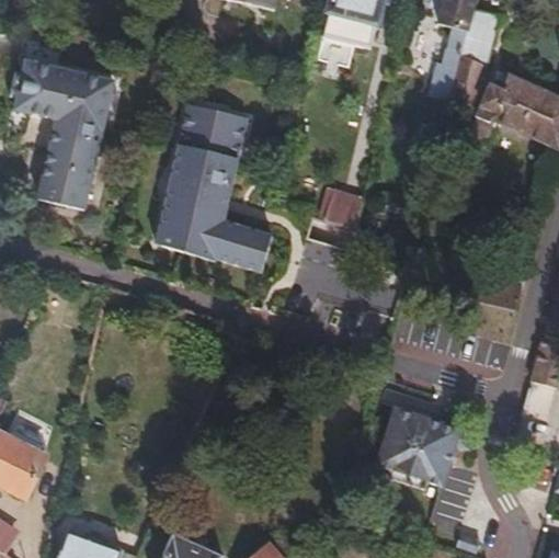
[(234,0),(273,9),(275,0),(234,0)]
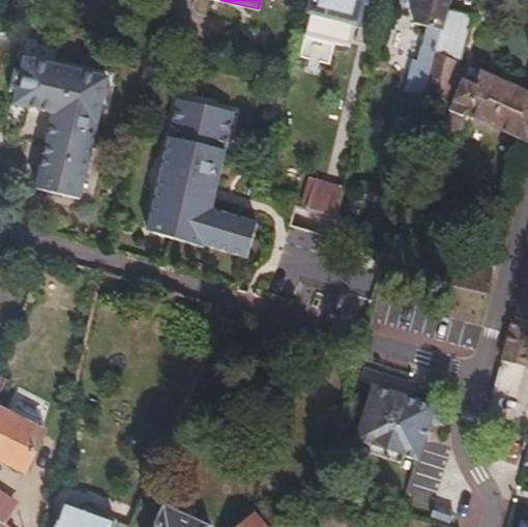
[(314,0),(306,34),(349,44),(360,0),(314,0)]
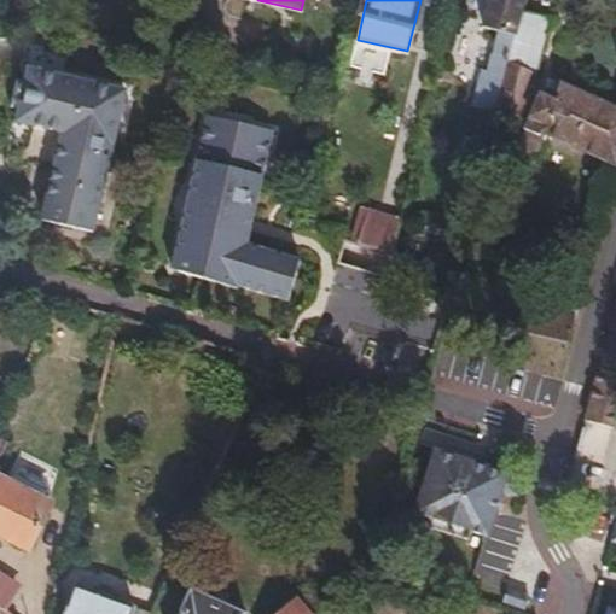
[(515,37),(522,9),(523,0),(488,0),(483,25),(498,28),(488,64),(477,81),(470,104),(495,110),(515,37)]
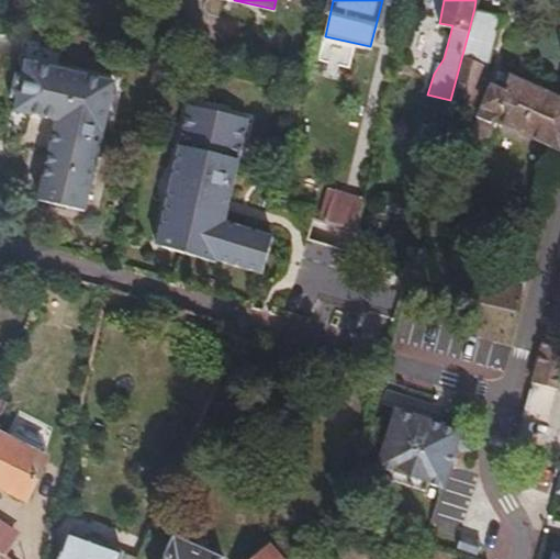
[(450,100),(450,102),(471,108),(500,15),(474,8),(468,34),(450,100)]
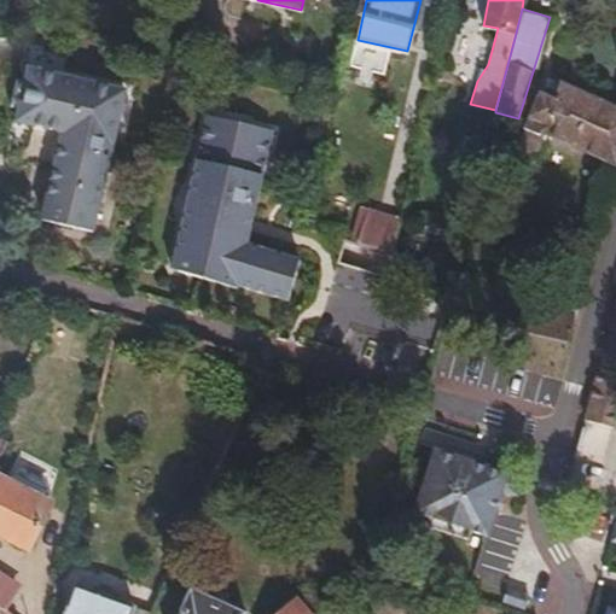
[(123,88),(27,66),(23,80),(15,79),(9,105),(18,106),(15,120),(45,126),(47,116),(60,118),(58,129),(62,129),(42,218),(92,229),(123,88)]
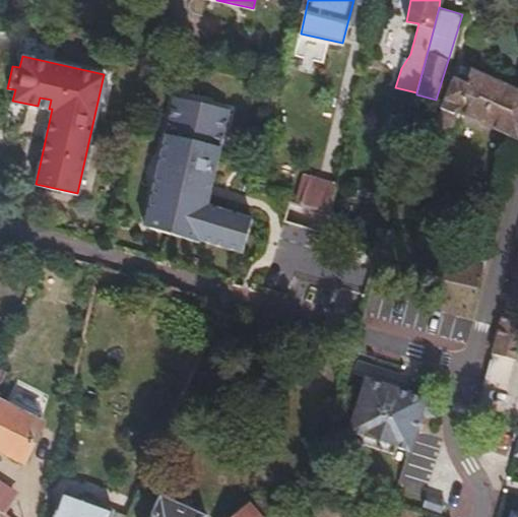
[(517,136),(517,88),(461,65),(438,121),(454,128),(461,113),(517,136)]
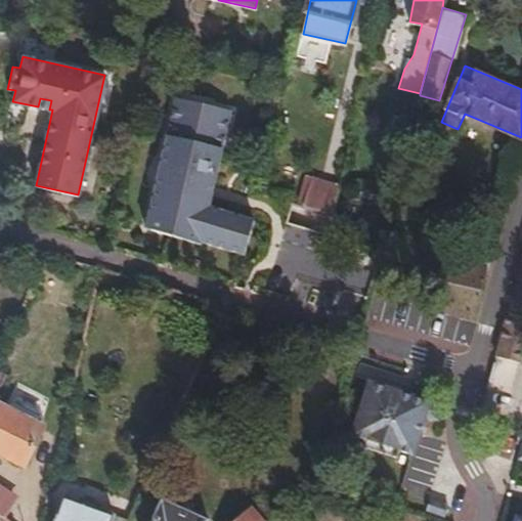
[(185,95),(147,215),(202,232),(200,240),(243,254),(252,219),(208,205),(241,111),(185,95)]
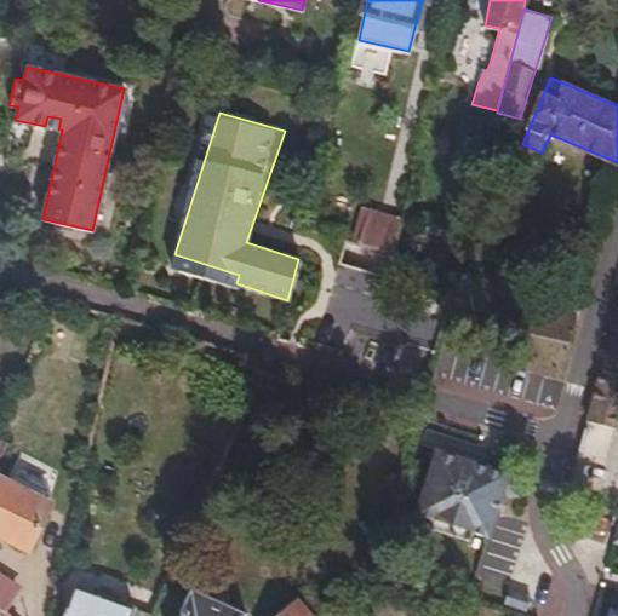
[(61,119),(47,116),(45,126),(58,130),(61,119)]
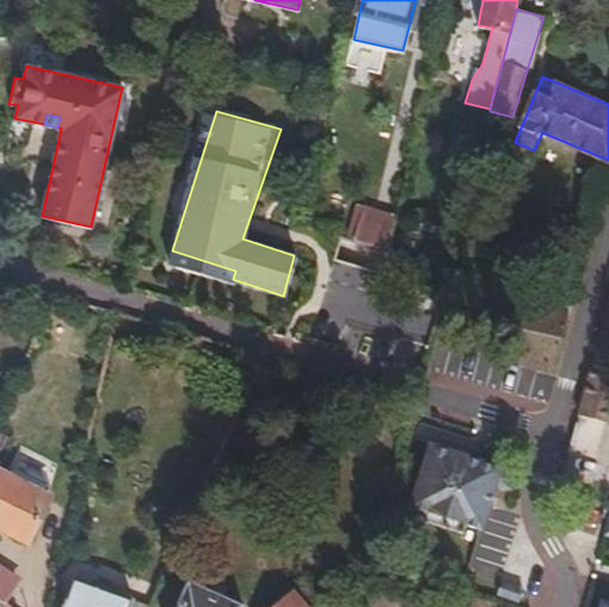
[(387,248),(392,234),(397,214),(365,206),(356,239),(387,248)]
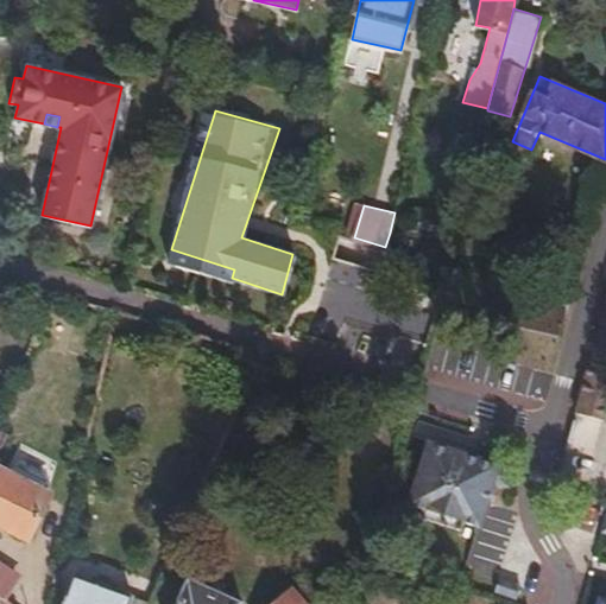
[(385,247),(436,261),(441,245),(390,233),(385,247)]
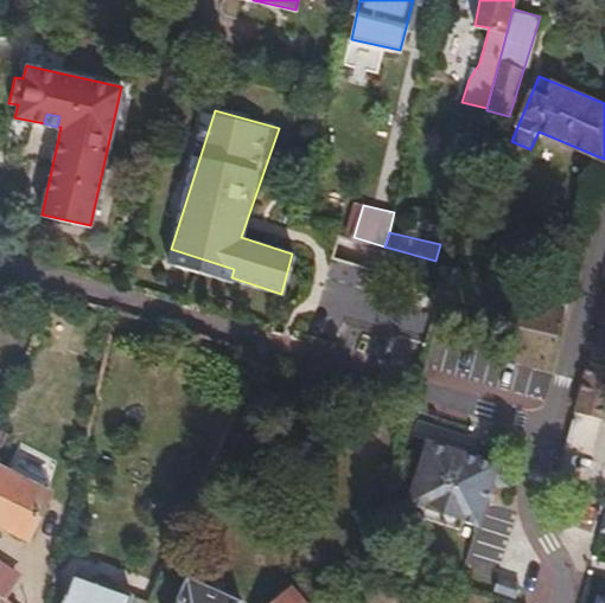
[(234,269),(171,249),(167,261),(230,281),(231,277),(234,269)]
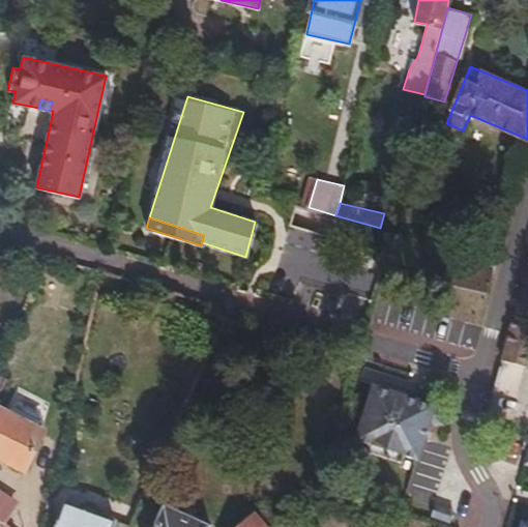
[(384,249),(380,266),(400,271),(404,254),(384,249)]
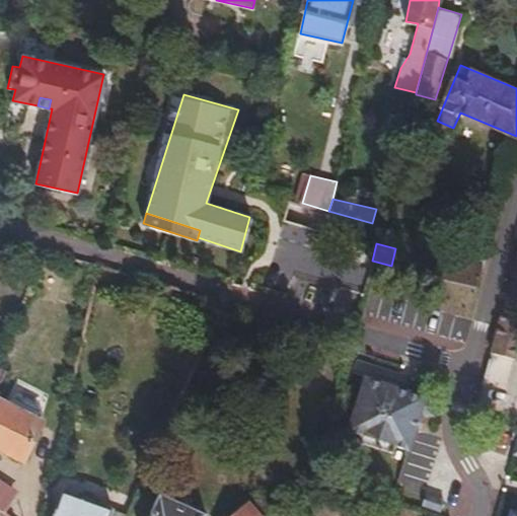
[(422,248),(416,271),(439,277),(475,286),(482,263),(422,248)]
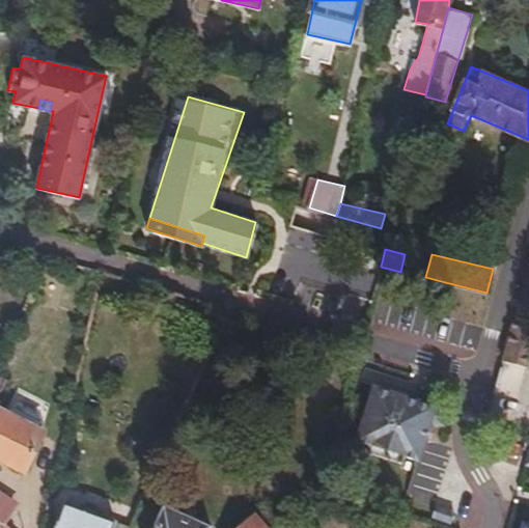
[(528,256),(512,314),(502,358),(525,364),(528,348),(528,256)]
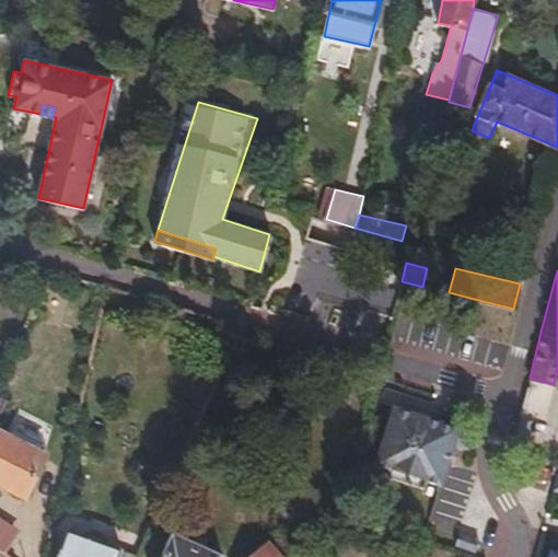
[(548,391),(527,386),(513,438),(534,444),(548,391)]
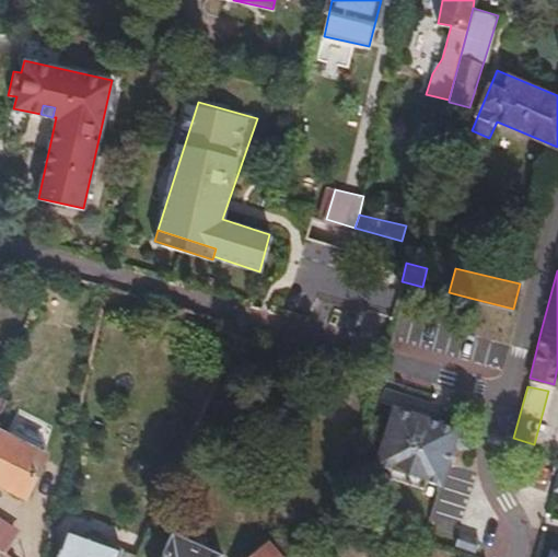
[(473,433),(394,407),(375,464),(440,485),(453,444),(468,449),(473,433)]
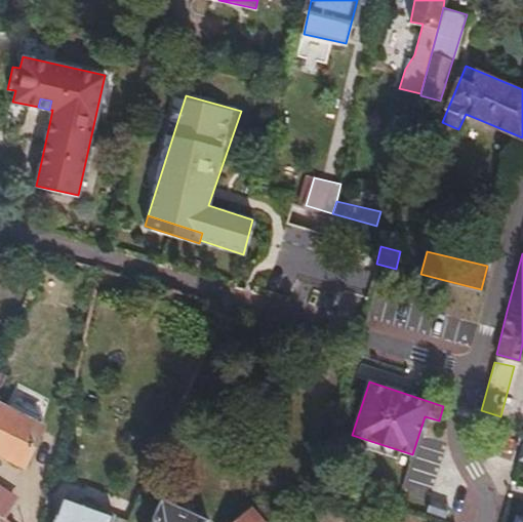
[(5,406),(42,426),(46,416),(9,398),(5,406)]
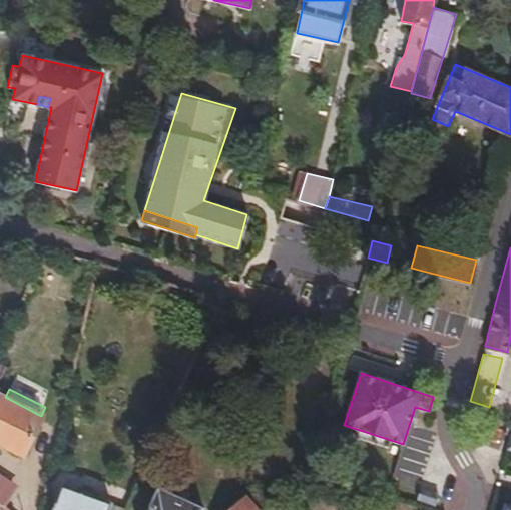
[(0,441),(23,453),(41,416),(5,397),(0,394),(0,441)]
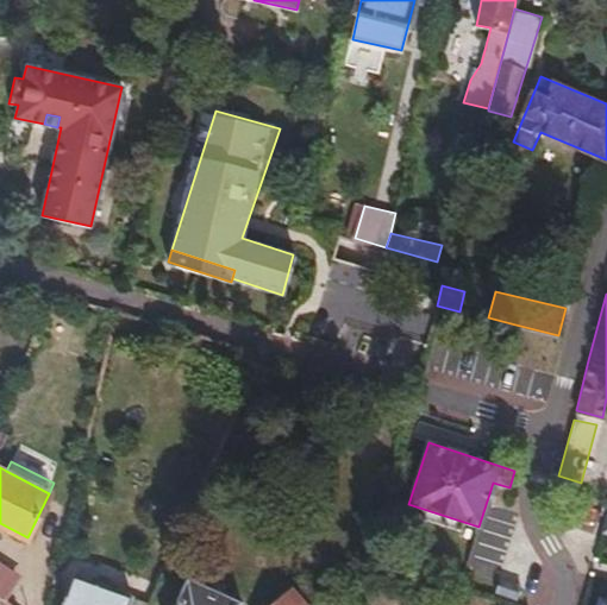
[(0,597),(4,599),(18,573),(0,561),(0,597)]
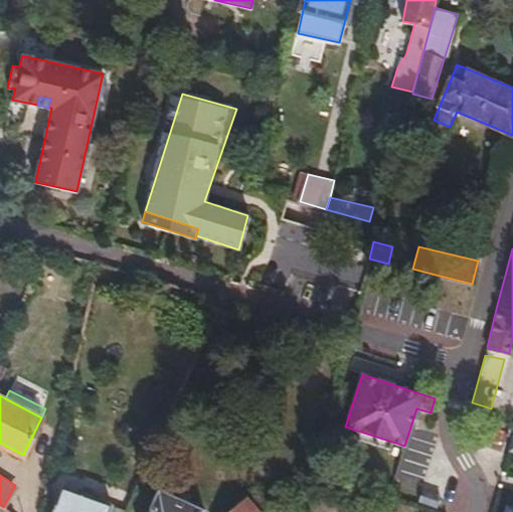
[(51,511),(109,511),(111,505),(59,488),(51,511)]
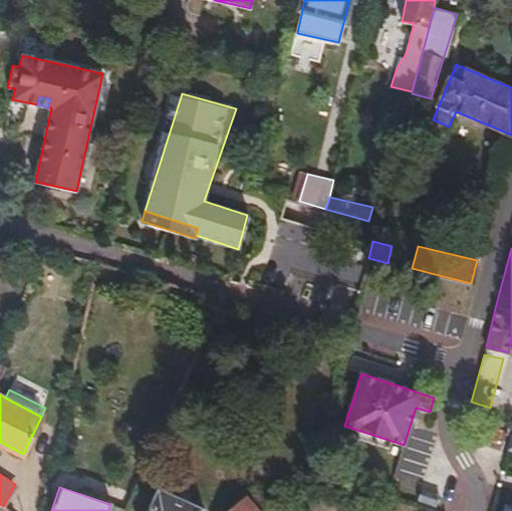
[(202,510),(204,508),(158,488),(147,510),(202,510)]
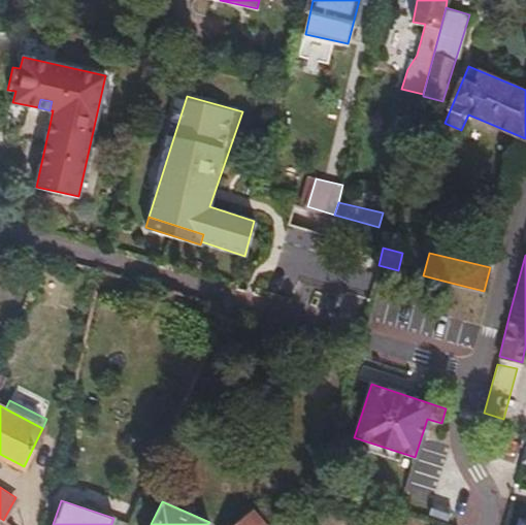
[(451,509),(432,501),(428,512),(447,519),(451,509)]
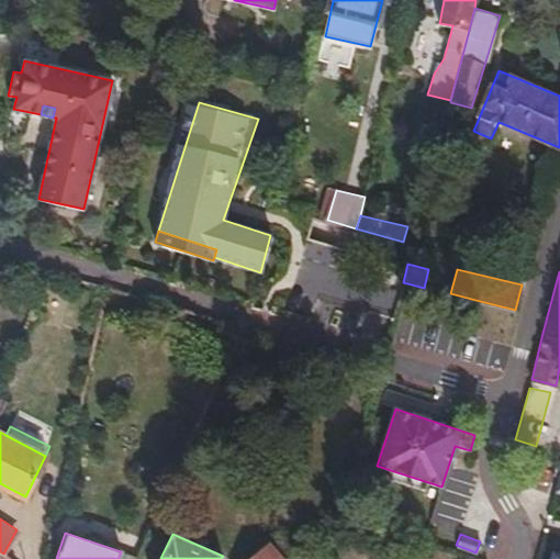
[(270,545),(281,558),(289,558),(298,551),(283,535),(270,545)]
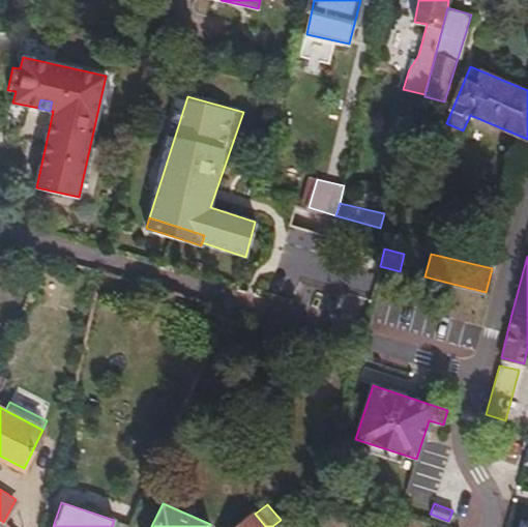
[(238,526),(265,526),(255,514),(238,526)]
